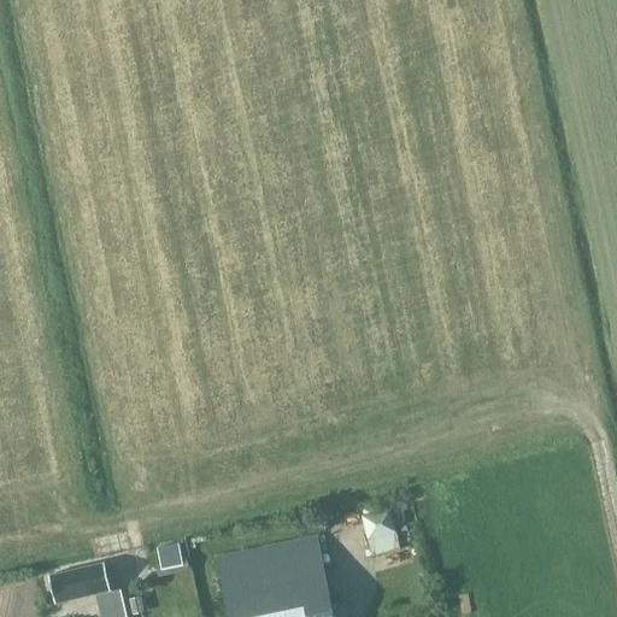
[(372,557),(399,550),(392,510),(363,517),(372,557)]
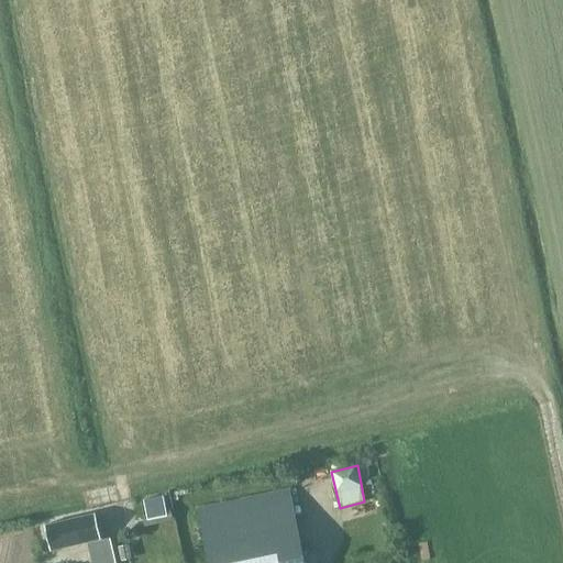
[(305,562),(298,528),(289,489),(196,509),(208,562),(305,562)]
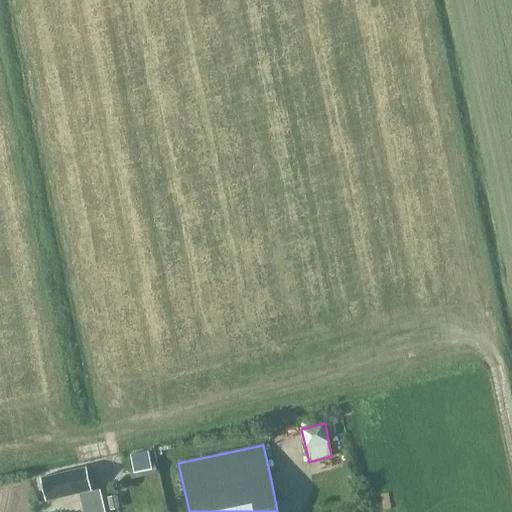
[(133,459),(136,470),(153,466),(150,455),(133,459)]
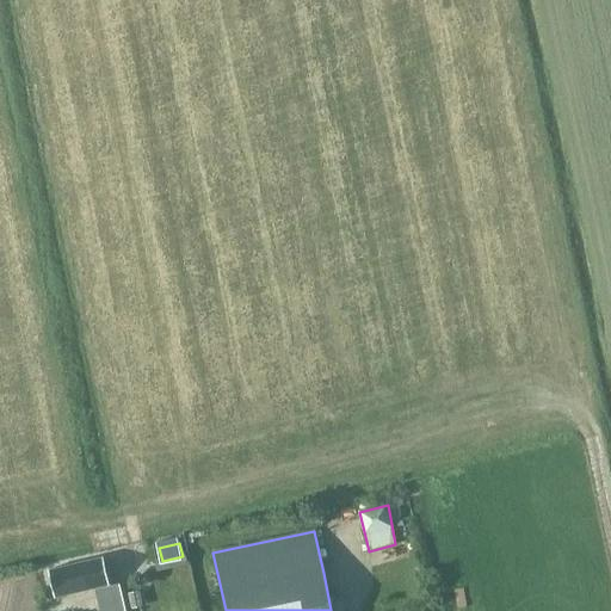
[(54,599),(107,588),(109,587),(109,586),(103,560),(48,572),(54,599)]
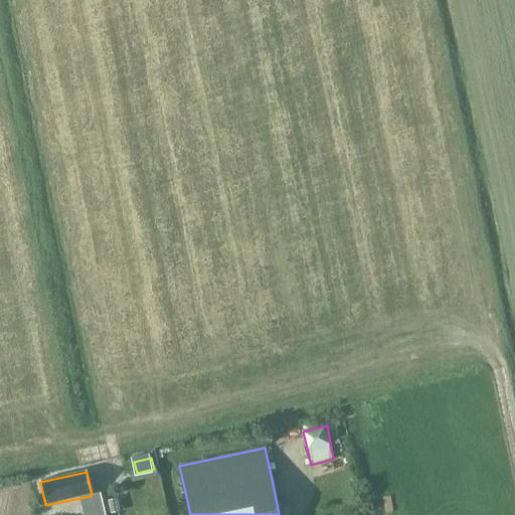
[(116,500),(108,502),(111,514),(119,512),(116,500)]
